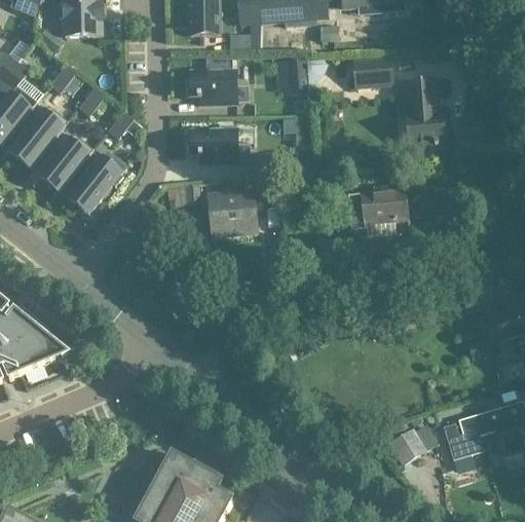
[(38,5),(26,0),(11,0),(9,6),(33,16),(38,5)]
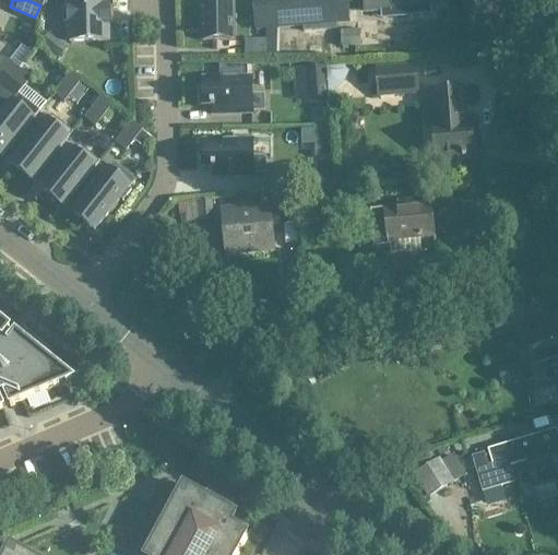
[(68,0),(68,4),(61,4),(62,21),(68,21),(68,38),(105,37),(105,21),(107,21),(107,3),(105,3),(105,0),(68,0)]
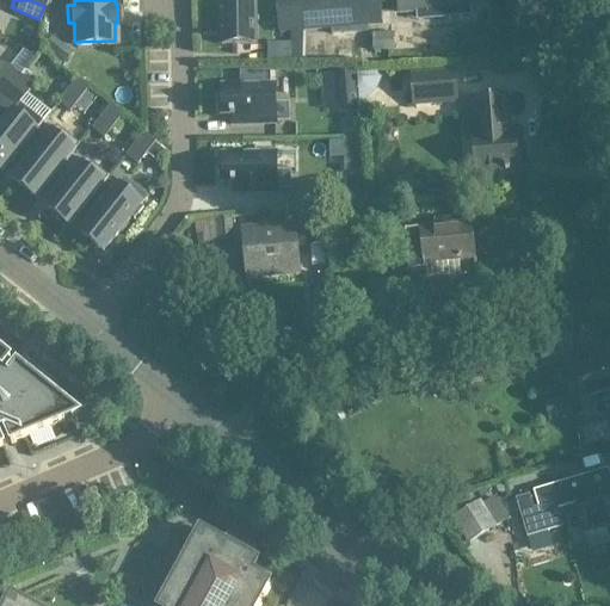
[(220,0),(220,41),(250,41),(248,0),(220,0)]
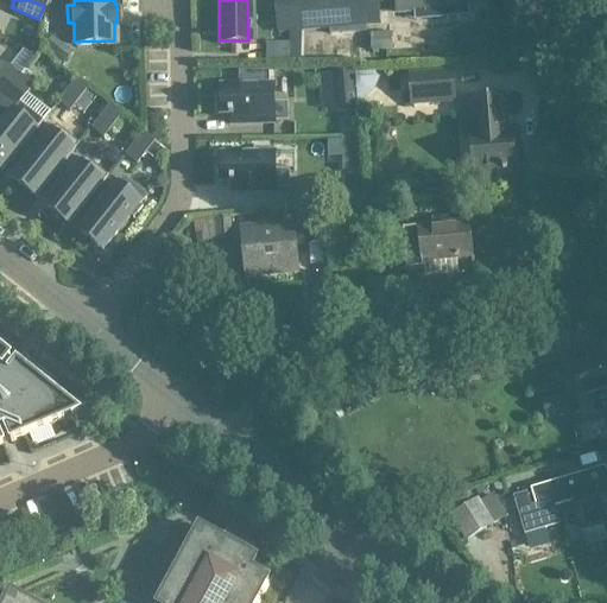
[(290,0),(274,1),(277,29),(379,20),(377,0),(290,0)]
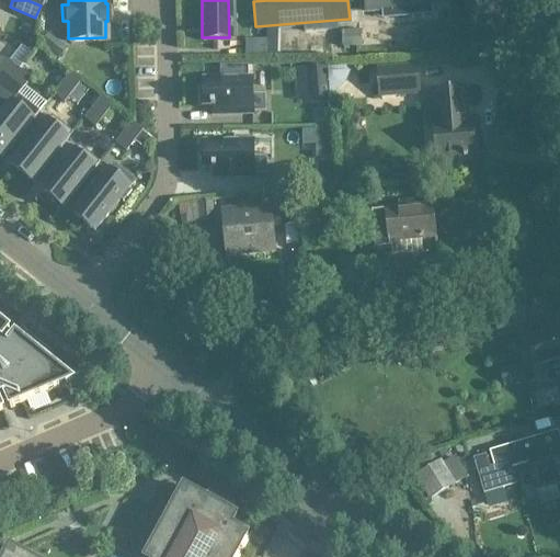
[(365,0),(366,7),(389,4),(389,13),(431,9),(431,1),(436,0),(365,0)]
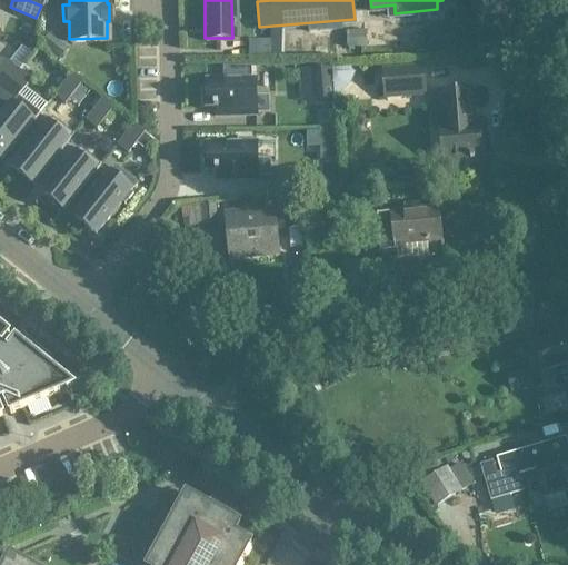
[(8,58),(1,66),(25,85),(30,77),(8,58)]
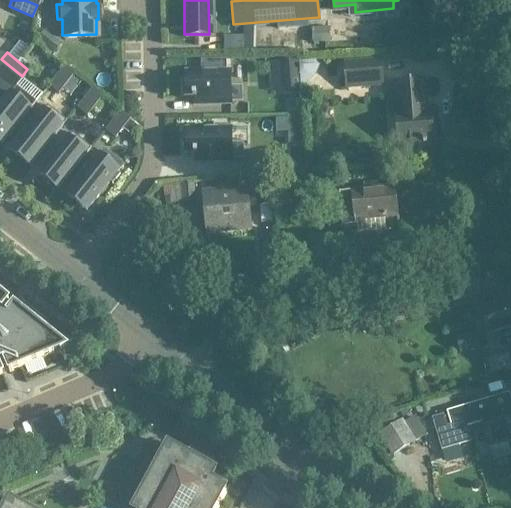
[(346,85),(382,82),(380,58),(344,60),(346,85)]
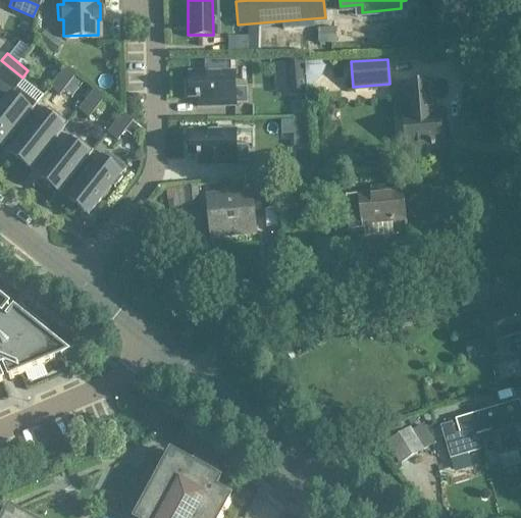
[(0,72),(4,76),(16,86),(22,78),(1,60),(0,61),(0,72)]
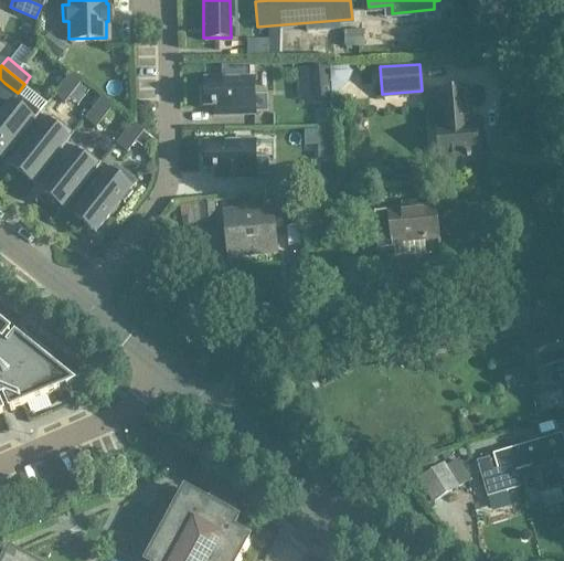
[(311,97),(329,96),(327,65),(309,66),(311,97)]
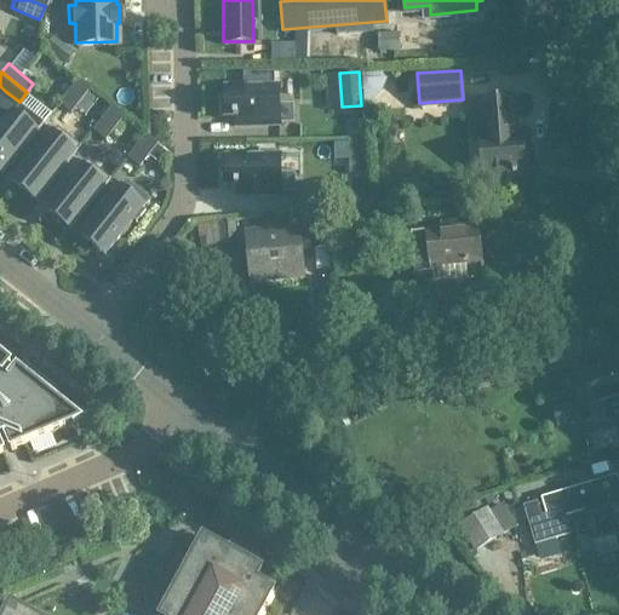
[(89,86),(76,76),(58,101),(69,110),(89,86)]
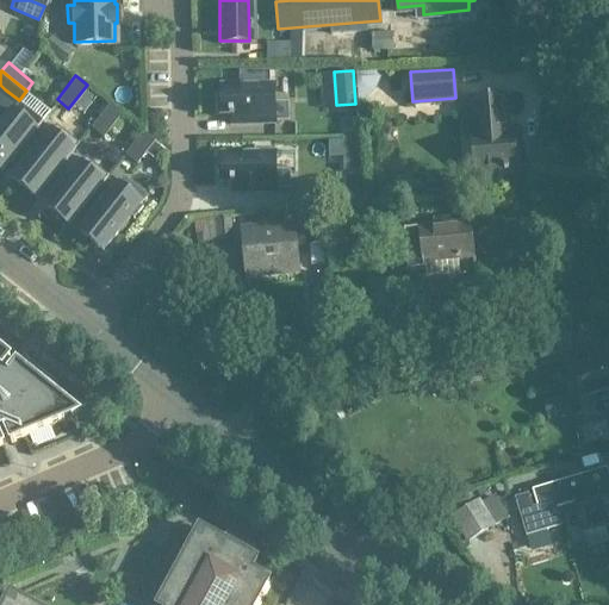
[(273,118),(287,117),(287,100),(273,100),(273,81),(268,81),(268,76),(253,78),(253,81),(221,82),(221,92),(217,92),(217,111),(221,111),(221,113),(241,112),(241,120),(273,120),(273,118)]
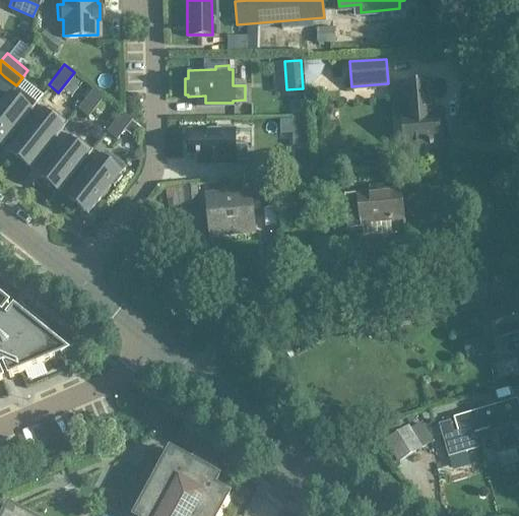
[(36,101),(16,85),(4,76),(0,81),(0,144),(36,101)]
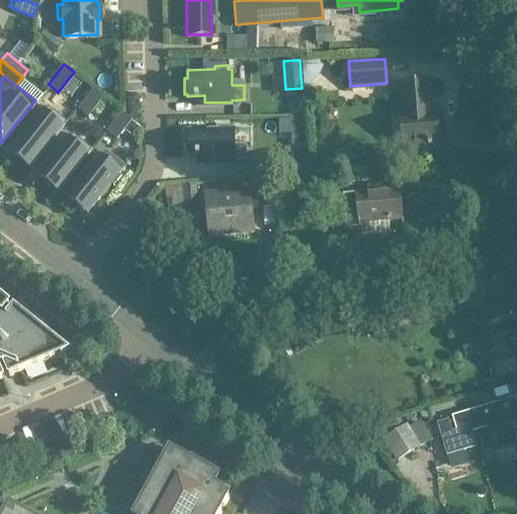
[(437,142),(435,115),(431,115),(430,94),(434,94),(432,79),(400,81),(403,113),(401,114),(403,144),(408,144),(409,149),(421,148),(421,143),(437,142)]
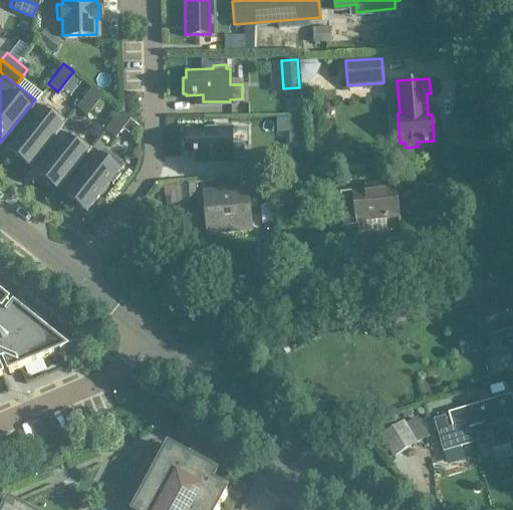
[(102,93),(92,85),(76,105),(86,113),(102,93)]
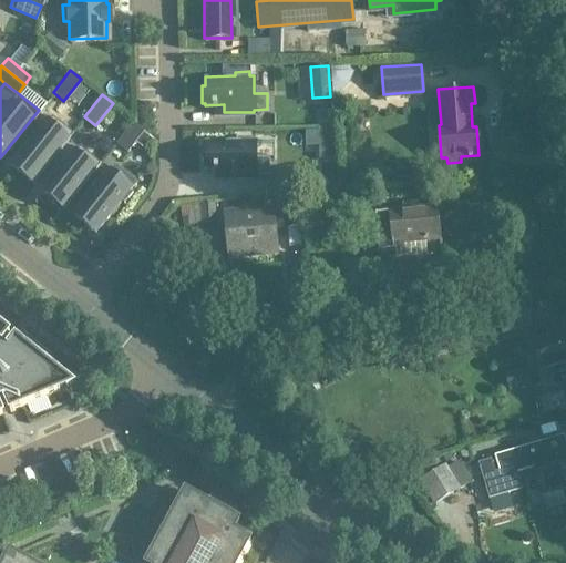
[(52,113),(11,164),(32,182),(73,131),(52,113)]
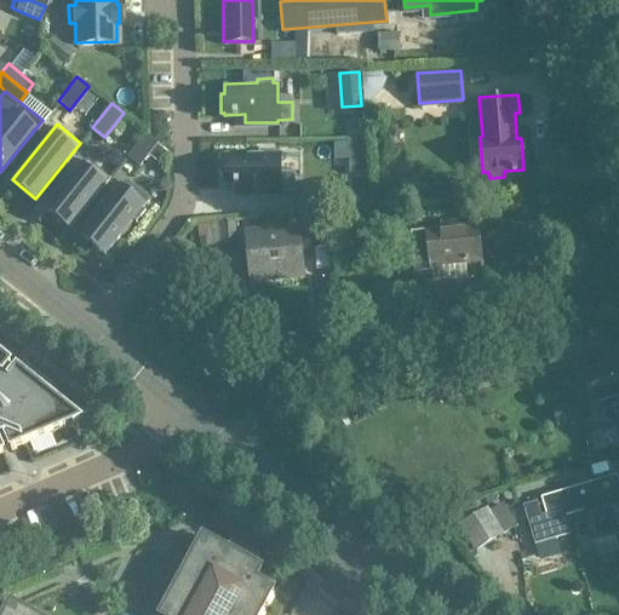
[(158,139),(145,130),(126,154),(138,164),(158,139)]
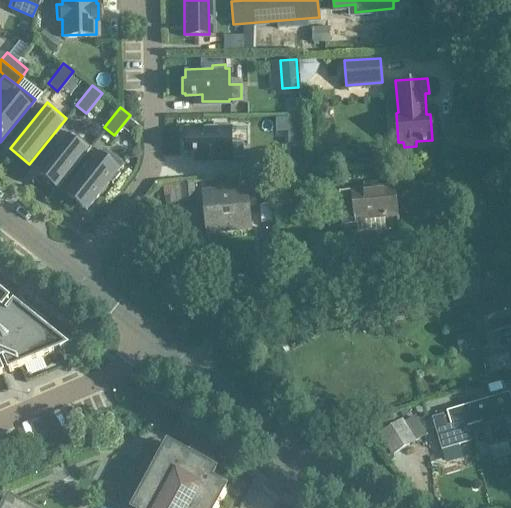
[(230,156),(242,156),(242,141),(230,141),(230,125),(226,125),(226,122),(213,122),(213,125),(186,126),(186,134),(183,134),(183,150),(186,150),(186,152),(203,151),(203,158),(230,158),(230,156)]
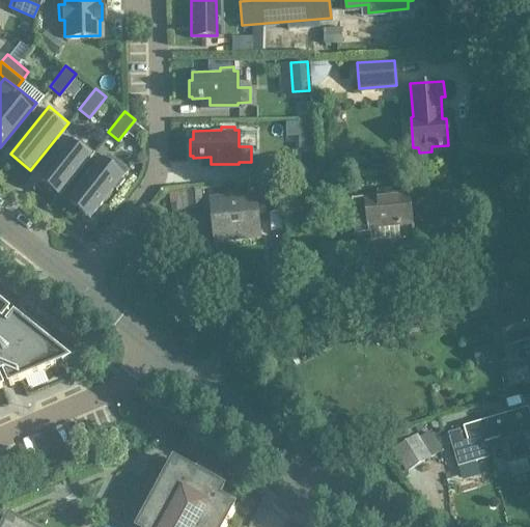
[(93,150),(74,134),(38,178),(59,194),(93,150)]
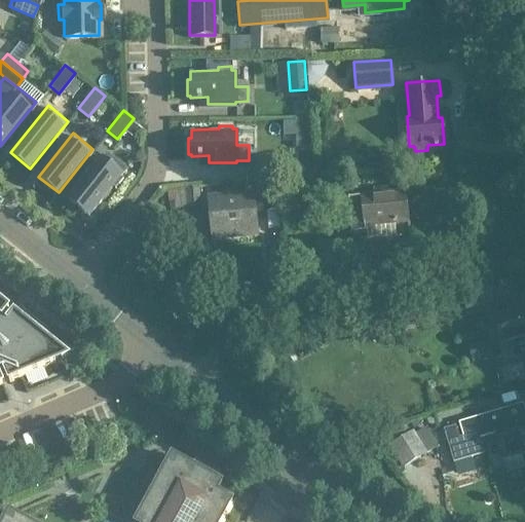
[(262,171),(293,168),(292,153),(260,155),(262,171)]
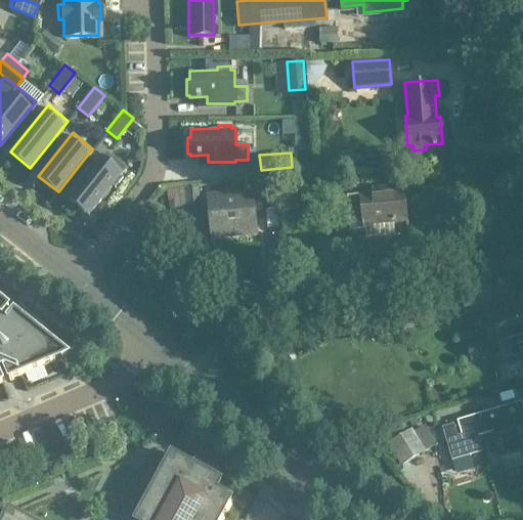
[(114,186),(122,176),(99,158),(71,195),(90,210),(111,184),(114,186)]
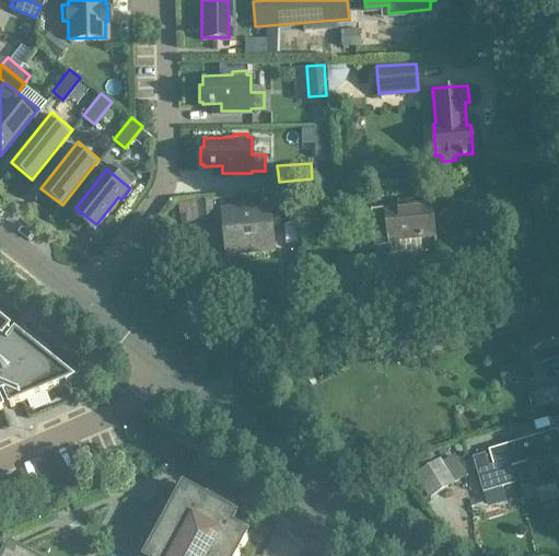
[(299,222),(294,187),(280,189),(284,223),(299,222)]
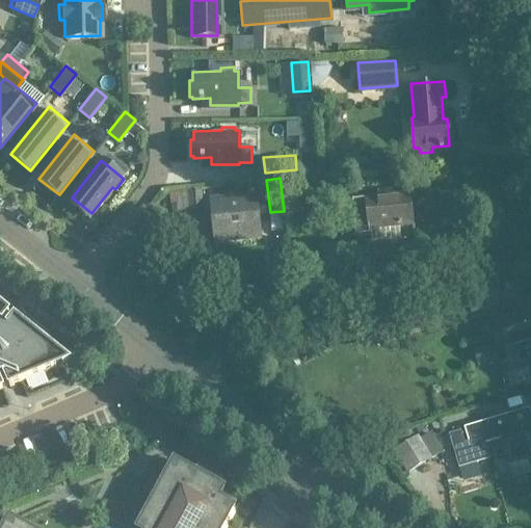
[(291,207),(314,206),(313,180),(290,181),(291,207)]
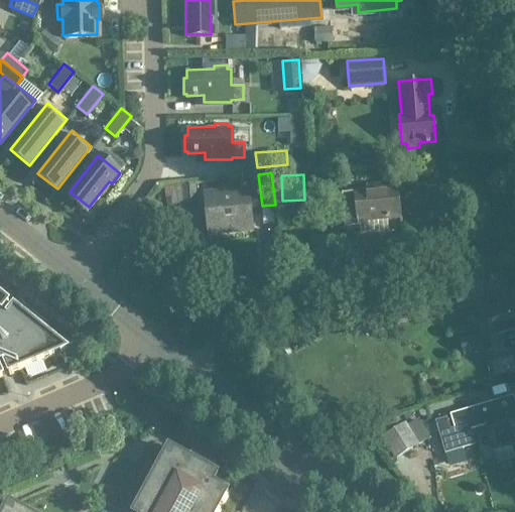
[(250,219),(248,197),(258,197),(257,179),(247,180),(247,178),(205,181),(206,192),(205,192),(207,222),(250,219)]
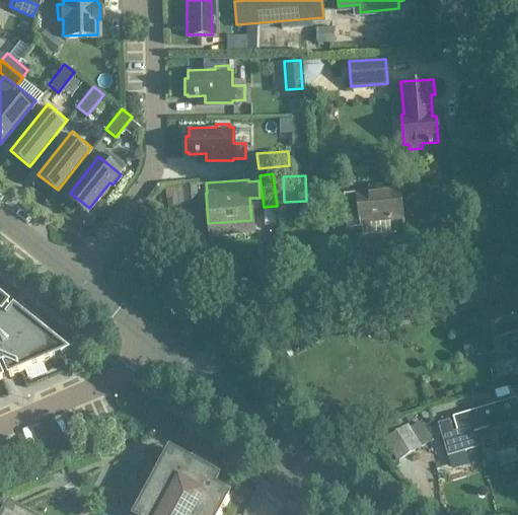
[(197,203),(195,181),(182,184),(185,204),(197,203)]
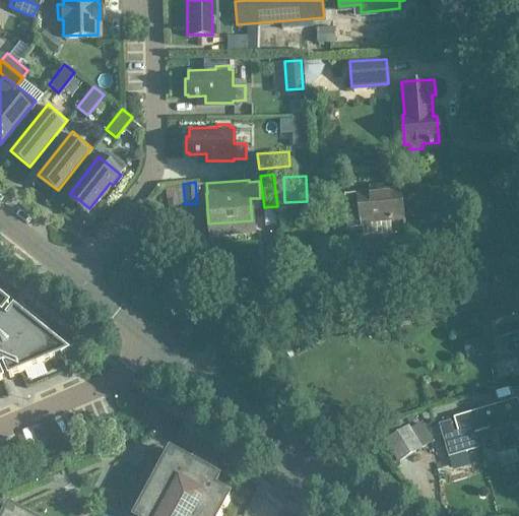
[(399,187),(342,193),(335,193),(337,210),(343,210),(345,229),(362,228),(362,234),(391,232),(390,218),(402,217),(399,187)]
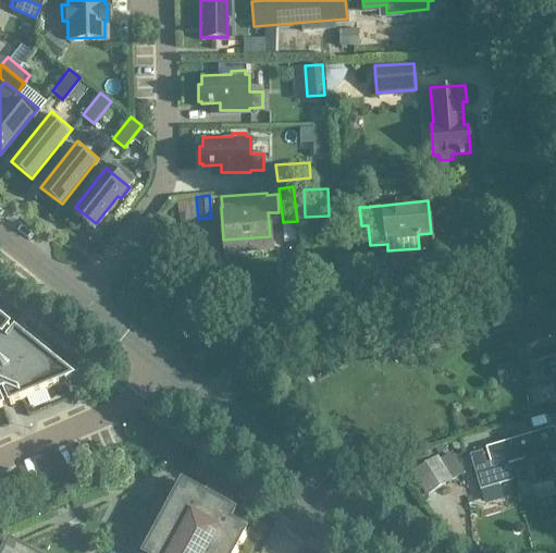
[(0,406),(2,405),(1,402),(8,398),(10,402),(72,376),(15,330),(13,333),(7,328),(9,326),(0,318),(0,406)]
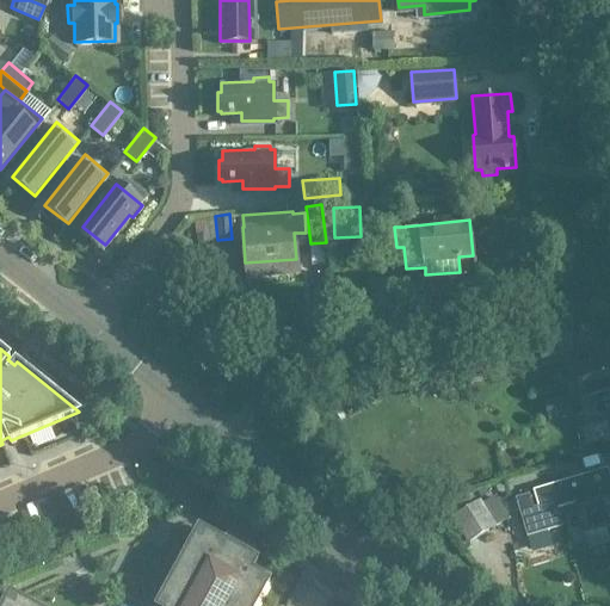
[(609,480),(586,487),(581,470),(533,484),(537,501),(533,502),(529,488),(516,492),(527,531),(562,520),(558,504),(577,498),(584,525),(608,519),(609,523),(609,524),(609,480)]
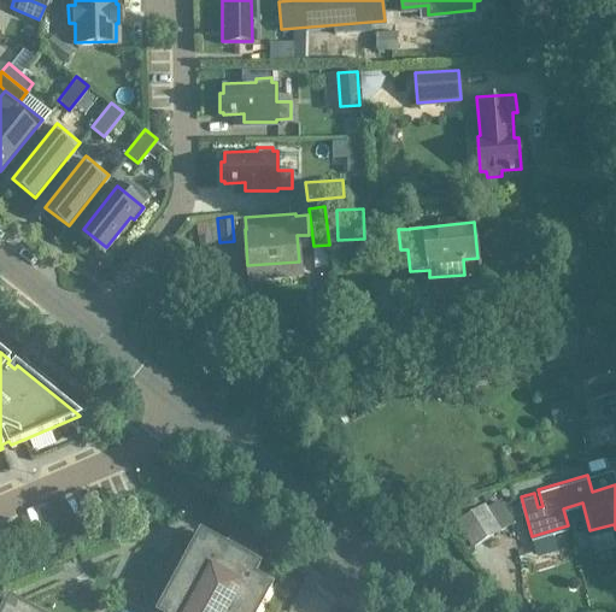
[(470,545),(499,528),(484,501),(455,519),(470,545)]
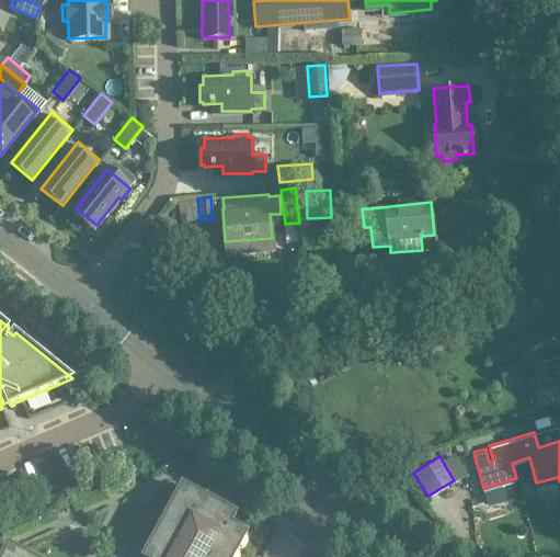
[(236,511),(183,481),(145,553),(151,556),(37,556),(9,542),(0,556),(231,556),(247,530),(230,520),(236,511)]
